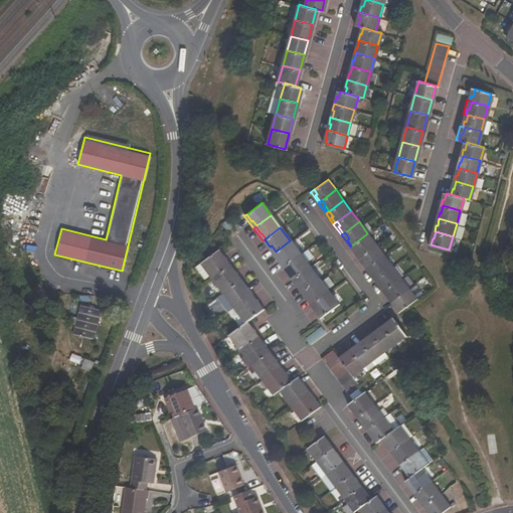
[(361,254),(375,243),(367,233),(353,244),(358,250),(356,252),(359,255),(361,254)]
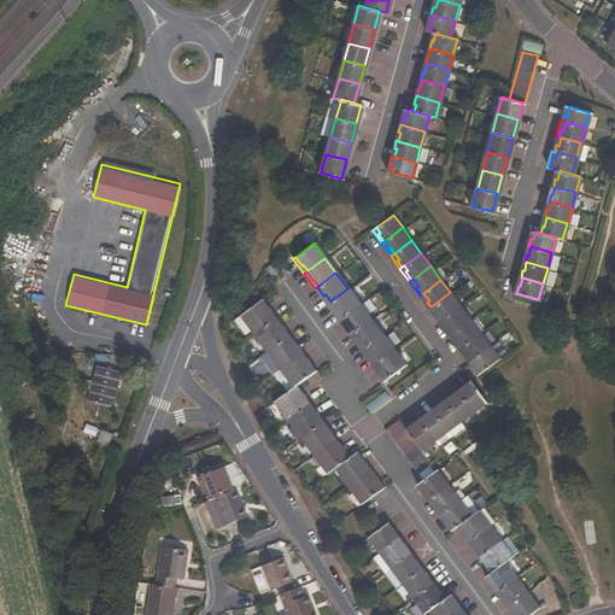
[(328,303),(331,302),(326,294),(323,296),(317,287),(315,288),(327,304),(328,303)]
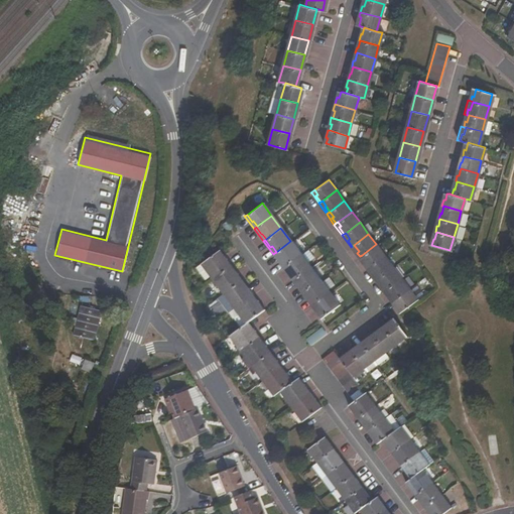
[(290,241),(276,252),(274,253),(284,265),(299,253),(290,241)]
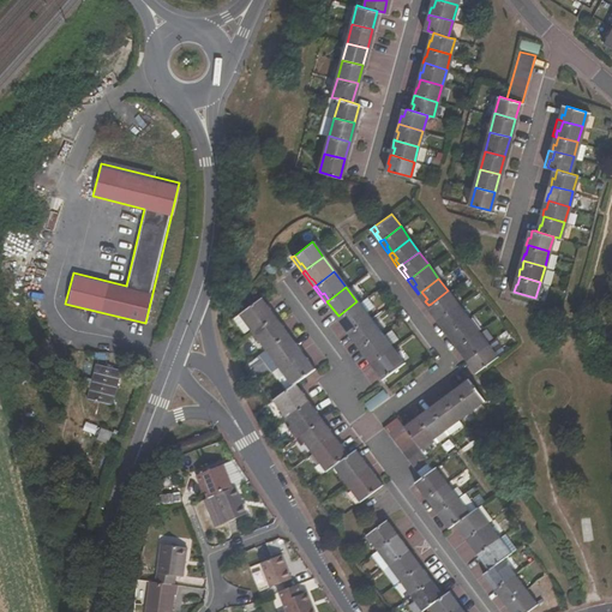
[(441,317),(457,305),(448,291),(431,304),(436,311),(433,312),(438,318),(441,317)]
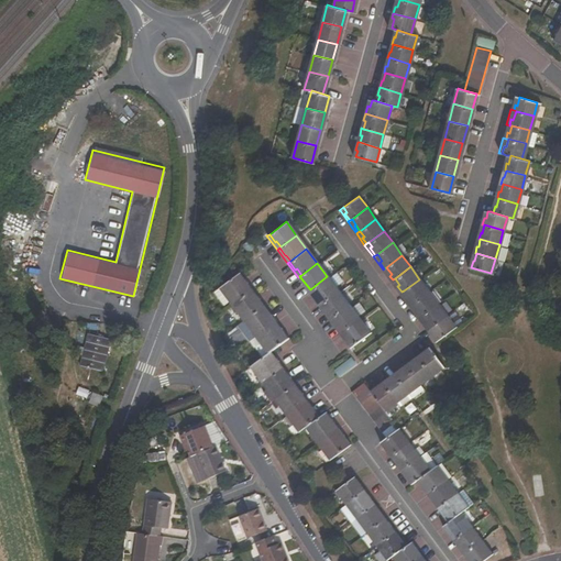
[(383,270),(388,277),(392,281),(393,279),(389,276),(392,274),(386,267),(384,268),(383,270)]
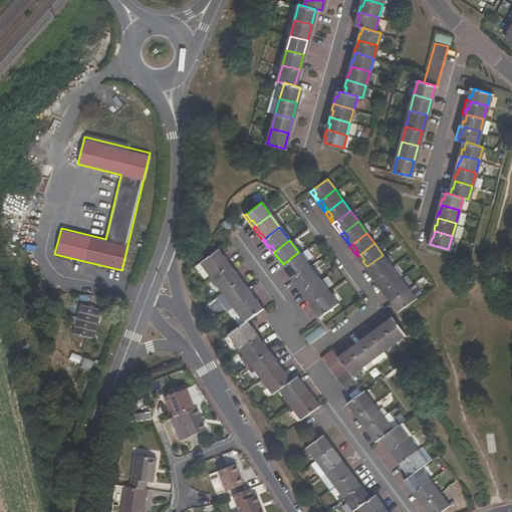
[(211,276),(229,263),(230,263),(225,255),(223,253),(221,252),(218,248),(195,265),(204,277),(209,274),(211,276)]
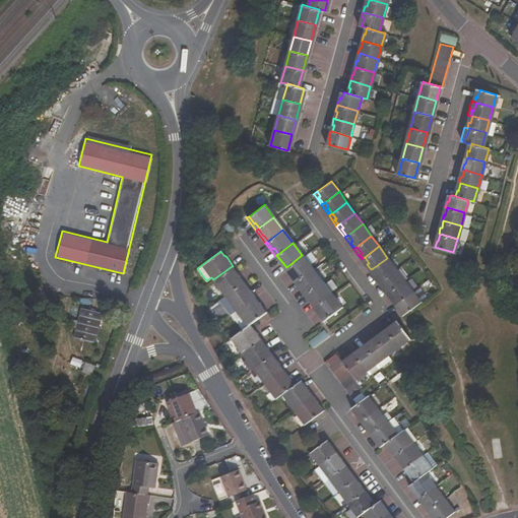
[(284,268),(286,267),(276,255),(275,256),(284,268)]
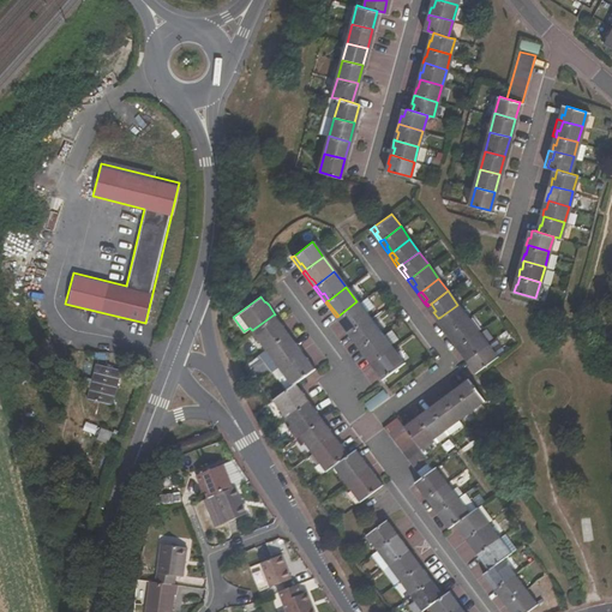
[(357,301),(339,316),(345,324),(347,323),(352,330),(369,317),(357,301)]
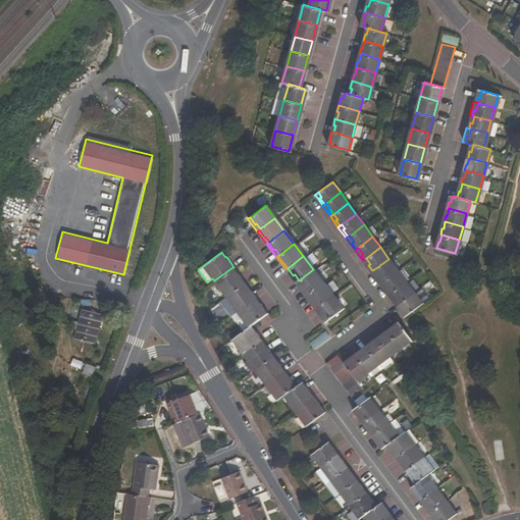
[(363,260),(367,266),(371,272),(372,270),(368,265),(370,264),(366,258),(364,259),(363,260)]
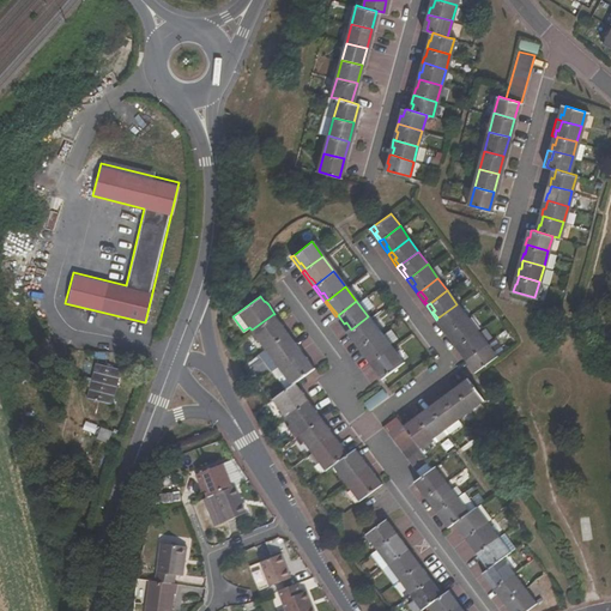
[(447,330),(465,316),(457,304),(440,316),(445,324),(443,325),(447,330)]
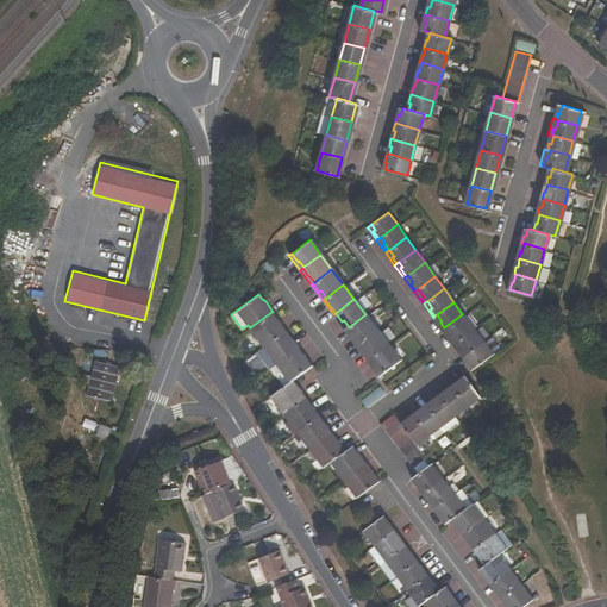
[(271,312),(250,327),(262,345),(285,330),(286,329),(277,318),(275,317),(271,312)]
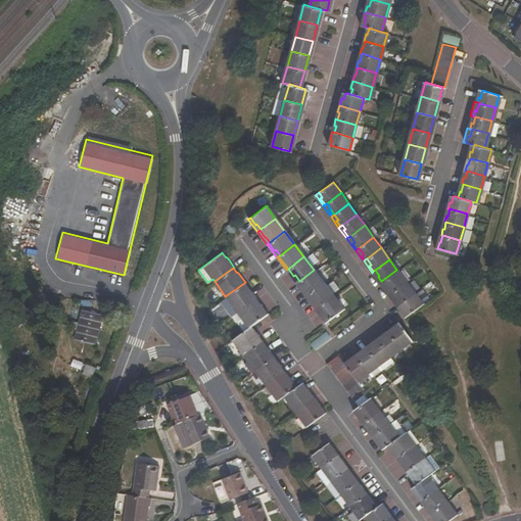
[(298,282),(299,281),(295,275),(293,276),(288,269),(286,270),(296,283),(298,282)]
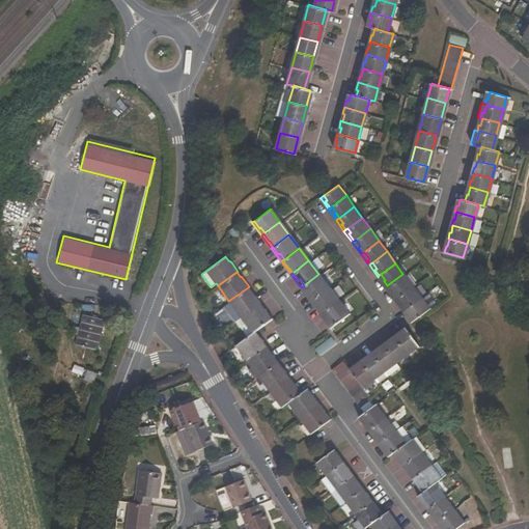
[(318,274),(304,285),(303,286),(312,299),(328,286),(318,274)]
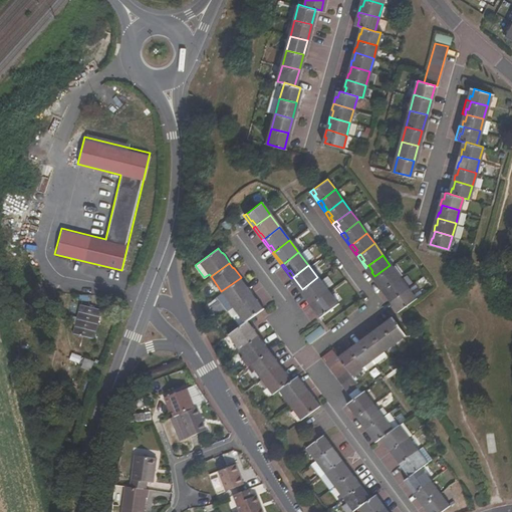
[(365,268),(372,278),(374,276),(371,272),(372,271),(368,265),(366,266),(365,268)]
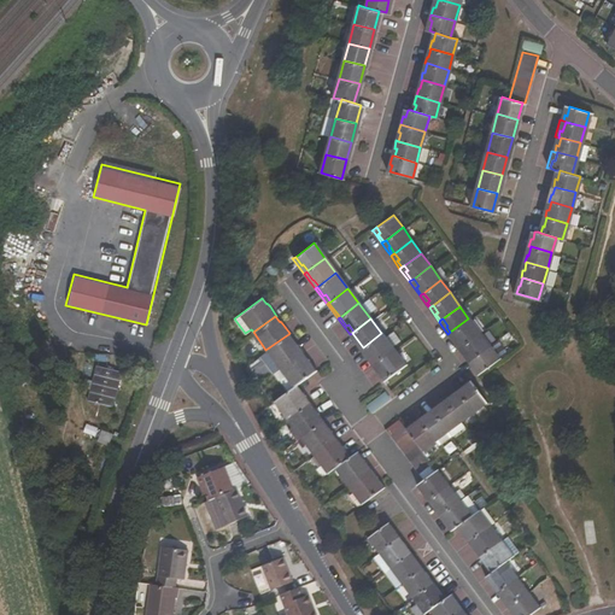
[(461,345),(479,332),(468,318),(450,332),(455,339),(456,338),(461,345)]
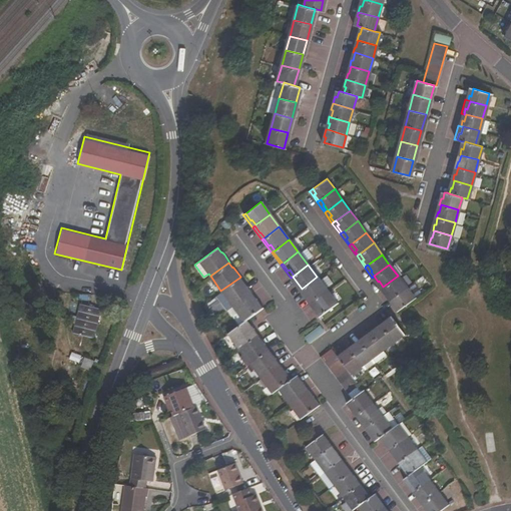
[(374,276),(372,278),(380,289),(383,287),(379,281),(378,282),(374,276)]
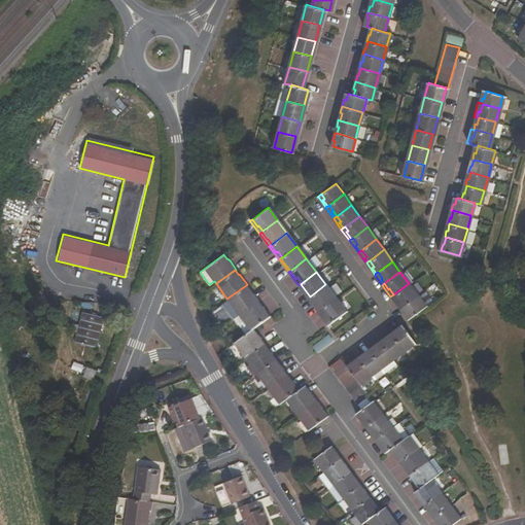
[(400,307),(417,294),(409,283),(393,294),(396,299),(395,301),(397,303),(400,307)]
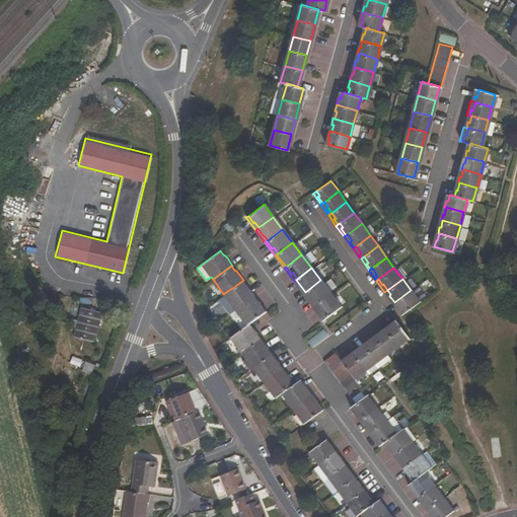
[(303,293),(305,292),(296,280),(294,281),(303,293)]
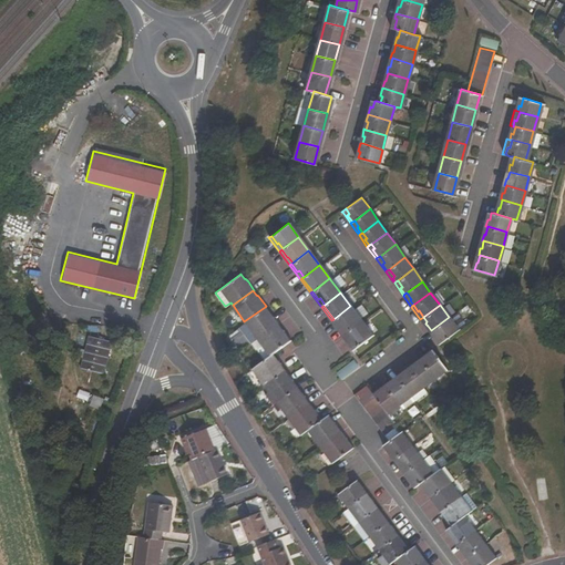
[(350,306),(334,319),(339,327),(340,326),(345,331),(361,320),(350,306)]
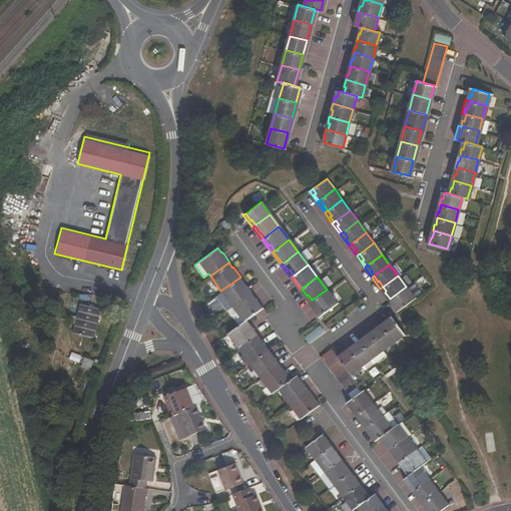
[(239,278),(220,291),(215,295),(226,311),(232,306),(246,295),(242,289),(247,286),(244,282),(242,282),(239,278)]
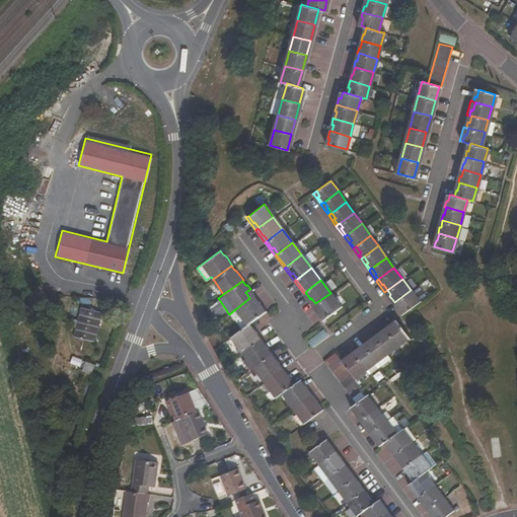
[(250,289),(245,292),(249,298),(254,295),(250,289)]
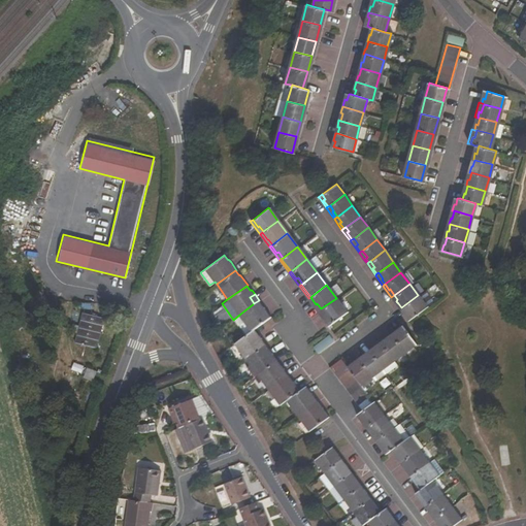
[(397,299),(394,295),(391,297),(395,301),(399,308),(401,307),(398,303),(396,301),(397,299)]
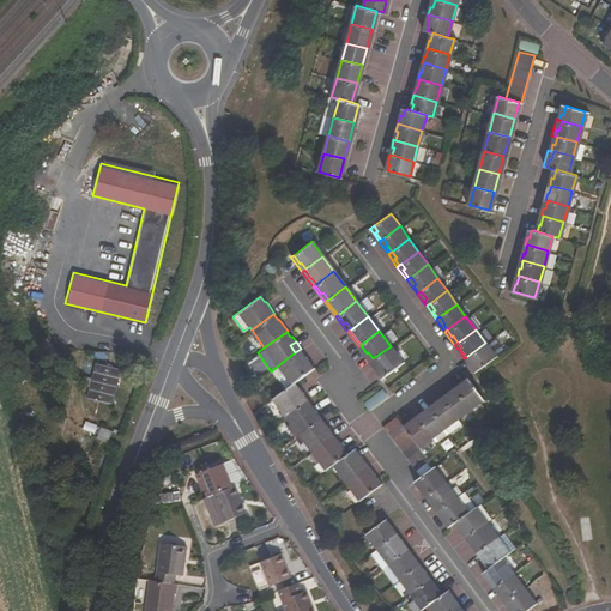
[(485,343),(466,357),(471,363),(472,362),(477,369),(494,356),(485,343)]
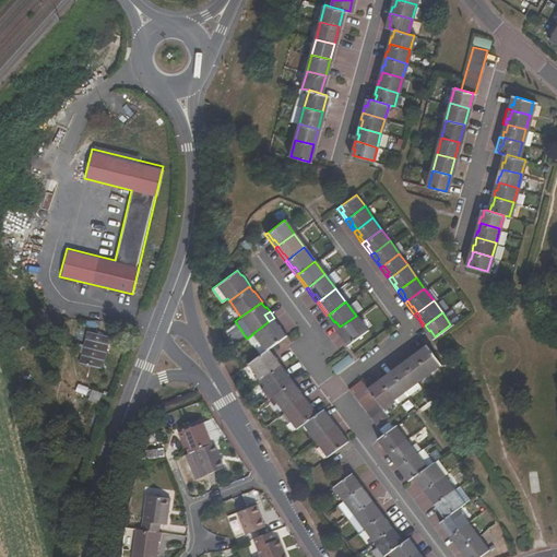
[(336,330),(339,328),(340,327),(335,321),(334,322),(329,315),(327,316),(332,323),(336,330)]
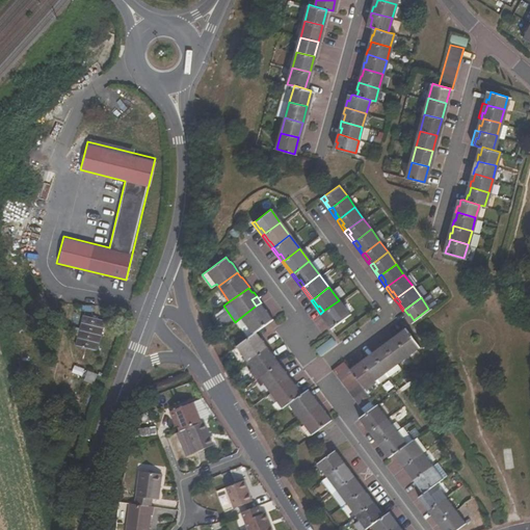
[(339,300),(323,311),(322,312),(333,325),(348,314),(339,300)]
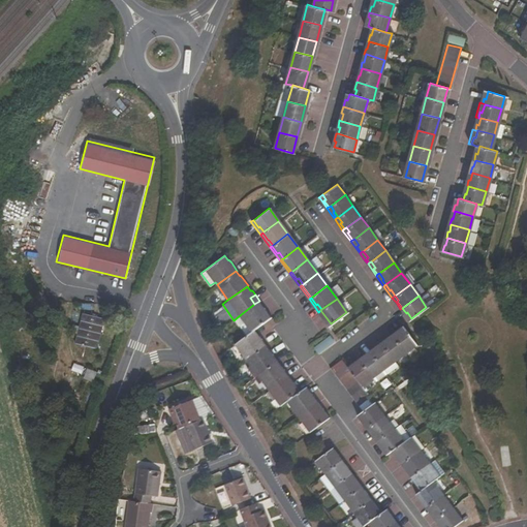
[(254,304),(240,315),(243,320),(251,331),(253,330),(270,316),(266,311),(267,310),(266,309),(262,305),(258,309),(254,304)]
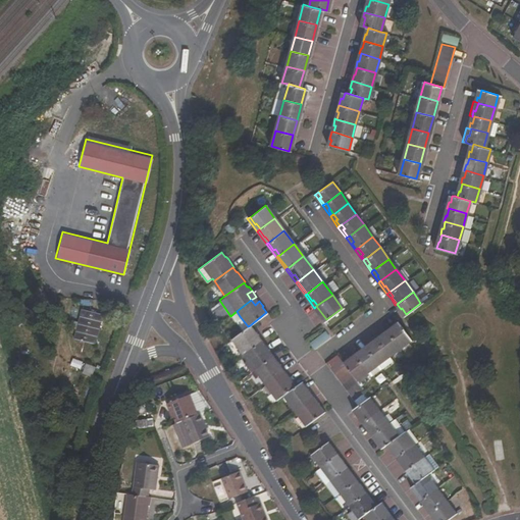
[(395,305),(403,316),(406,314),(402,308),(401,309),(397,304),(395,305)]
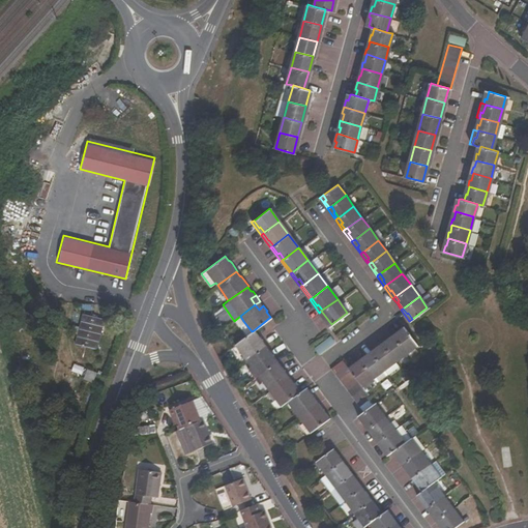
[(319,313),(329,326),(331,324),(321,311),(319,313)]
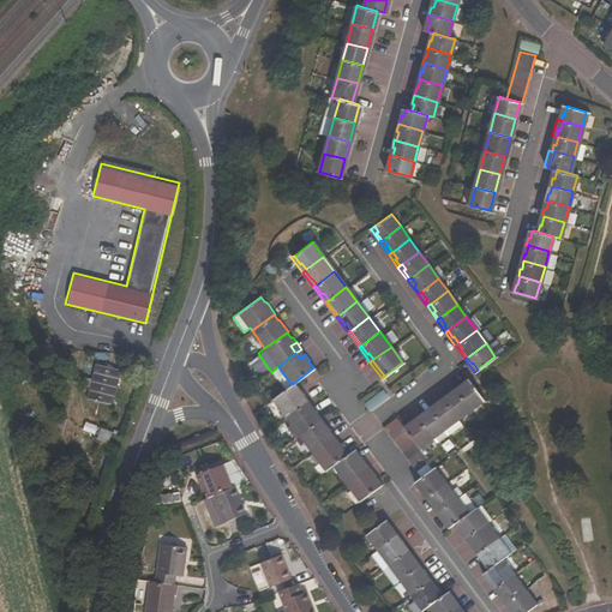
[(111,403),(119,367),(95,361),(87,397),(111,403)]
